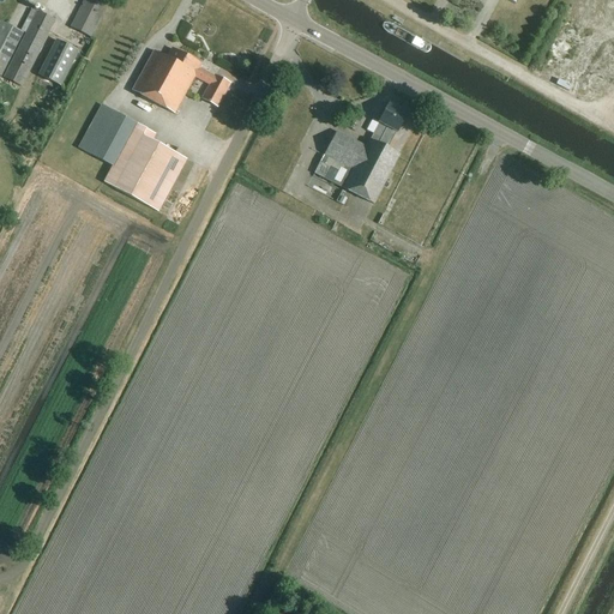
[(84,0),(71,28),(90,37),(108,0),(84,0)]
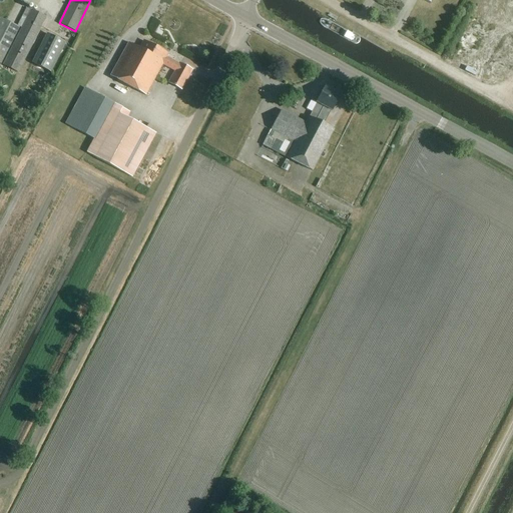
[(46,16),(31,9),(3,65),(18,72),(46,16)]
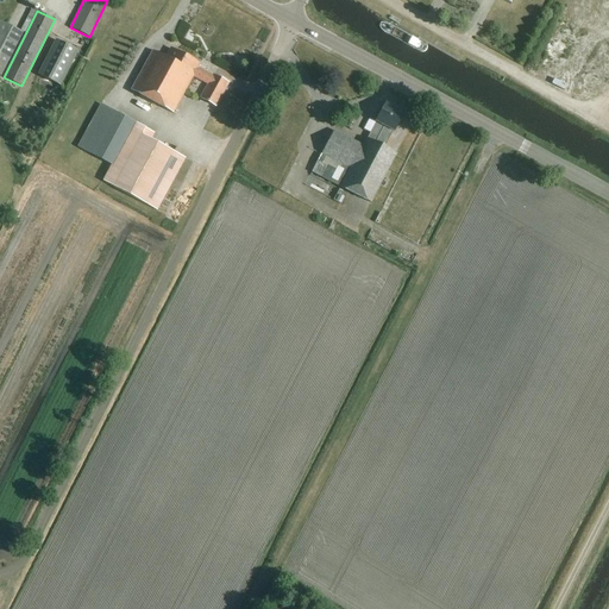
[(0,74),(1,75),(23,33),(1,22),(0,23),(0,74)]
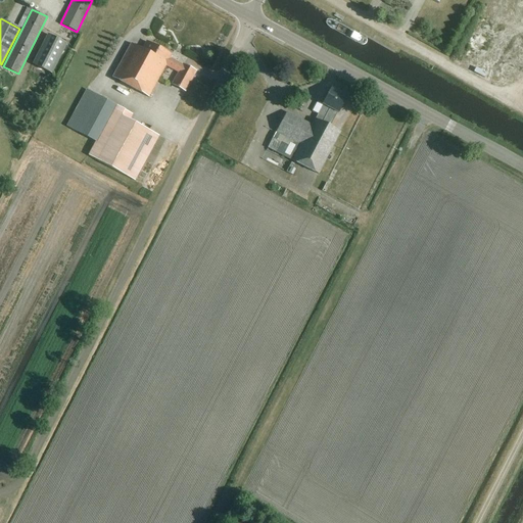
[(47,34),(32,63),(52,74),(67,44),(47,34)]
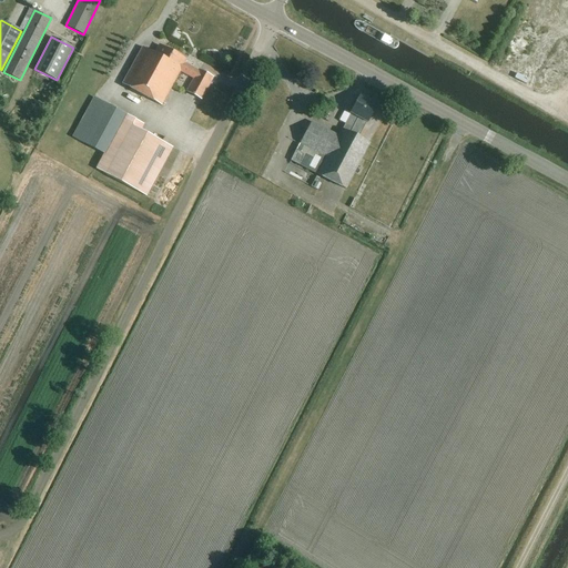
[(185,61),(159,46),(153,54),(142,48),(122,84),(161,105),(179,72),(192,79),(185,92),(200,100),(212,78),(198,70),(196,71),(184,63),(185,61)]
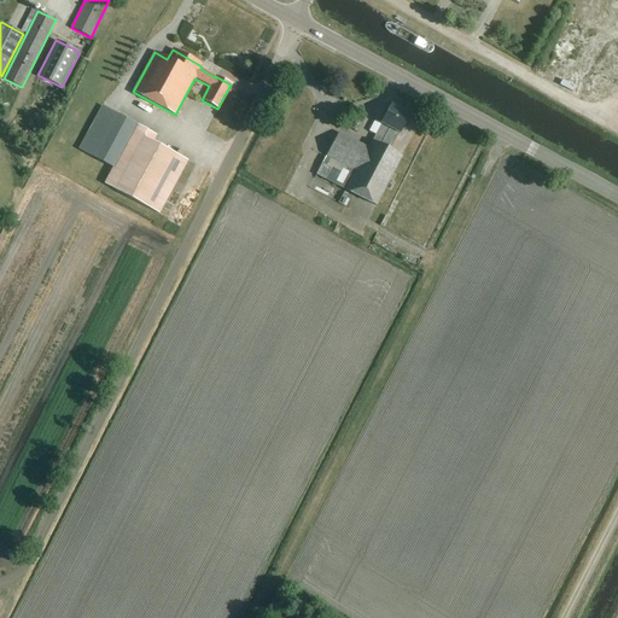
[(322,163),(315,175),(377,207),(403,156),(391,150),(410,114),(391,103),(380,123),(382,123),(375,135),(372,140),(367,146),(339,132),(326,157),(322,163)]
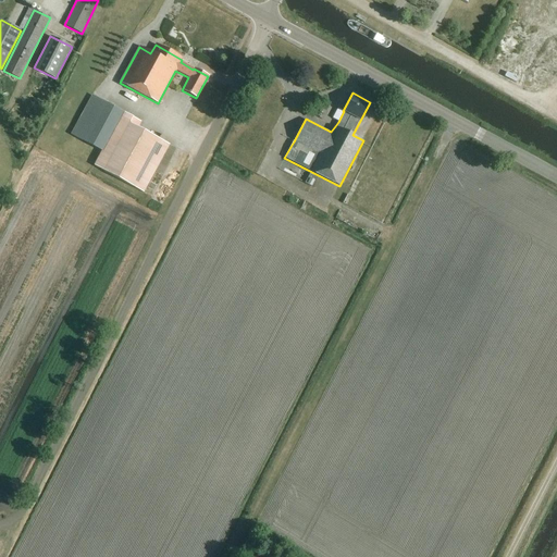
[(128,122),(132,116),(93,96),(71,135),(102,151),(94,166),(144,193),(168,144),(128,122)]
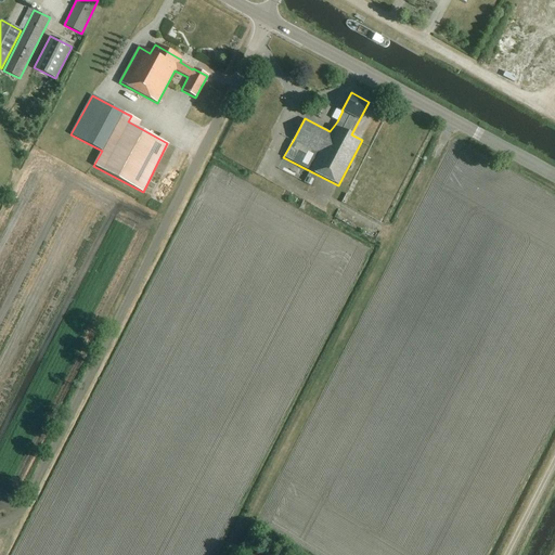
[(313,123),(321,126),(325,115),(318,112),(313,123)]
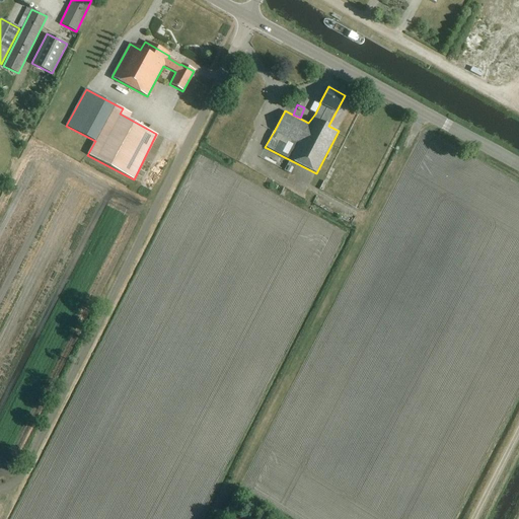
[(429,121),(425,130),(430,133),(435,124),(429,121)]
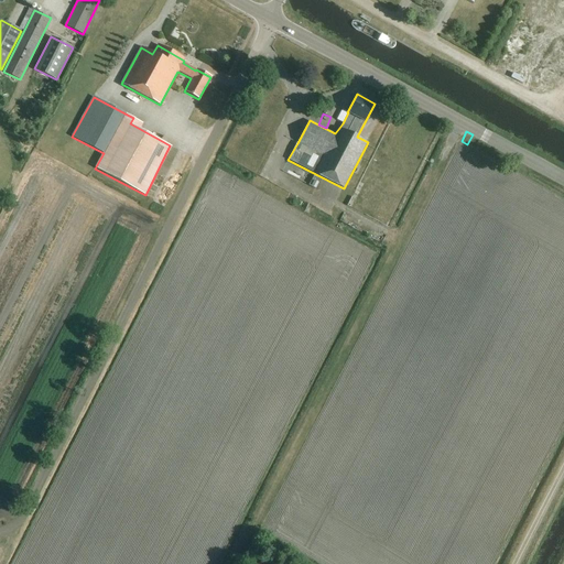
[(289,202),(295,193),(291,190),(284,198),(289,202)]
